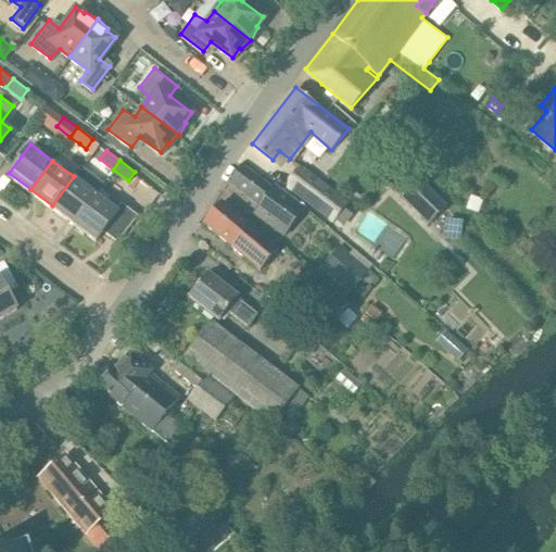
[(228,180),(261,204),(255,211),(283,234),(305,204),(275,182),(273,185),(241,162),(228,180)]
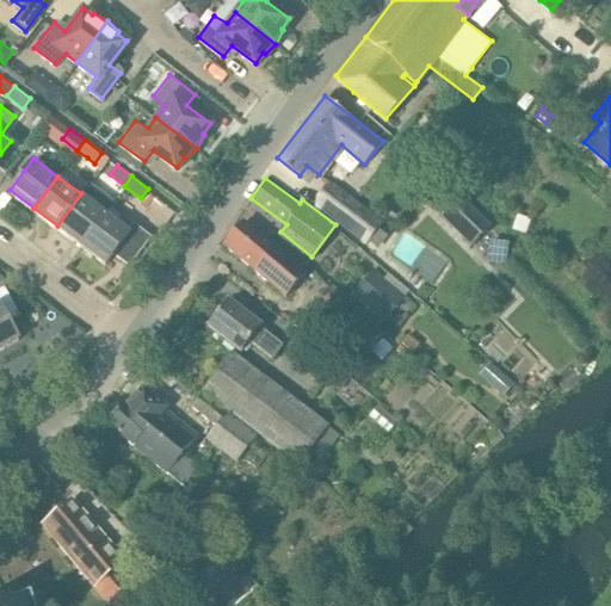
[(315,203),(319,205),(364,241),(376,227),(383,218),(333,180),(315,203)]
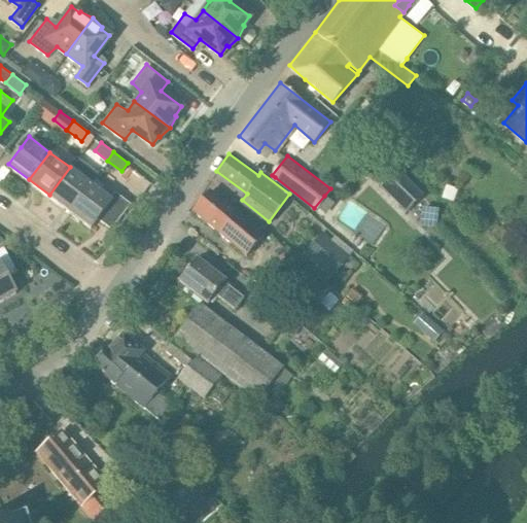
[(396,165),(378,184),(407,211),(425,194),(396,165)]
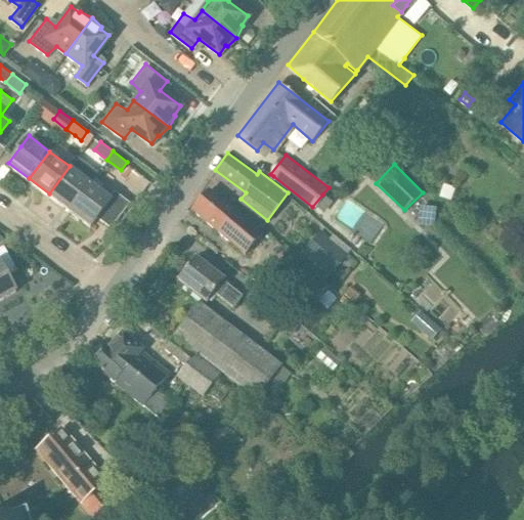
[(70,166),(49,193),(69,209),(90,181),(70,166)]
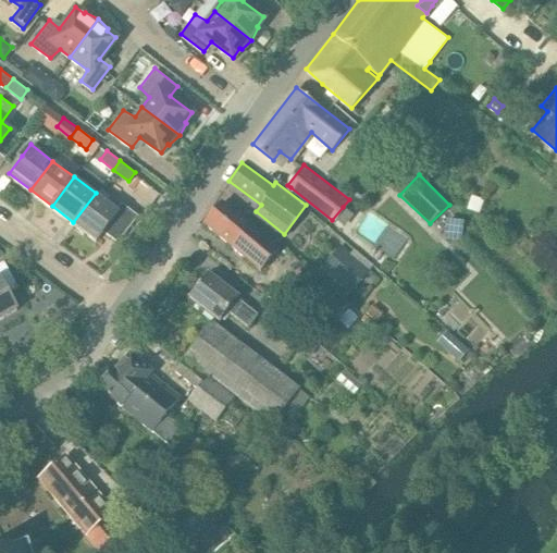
[(116,209),(104,199),(110,193),(101,186),(96,193),(73,222),(96,240),(103,229),(118,240),(136,213),(121,203),(116,209)]
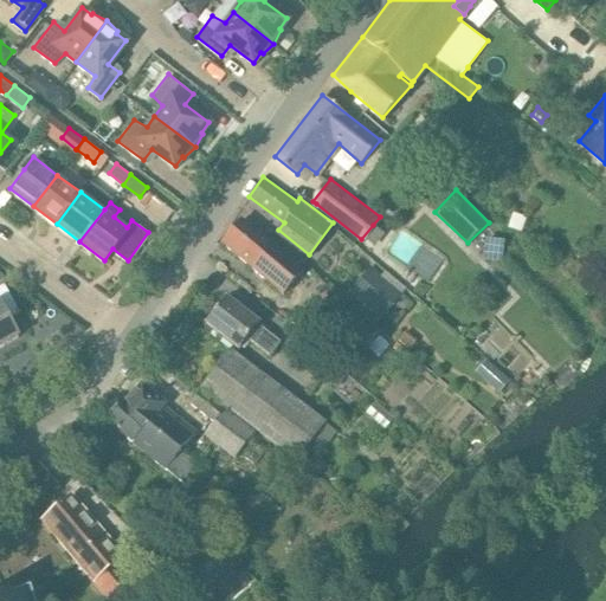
[(221,240),(240,256),(282,291),(305,264),(272,237),(270,240),(242,217),(221,240)]
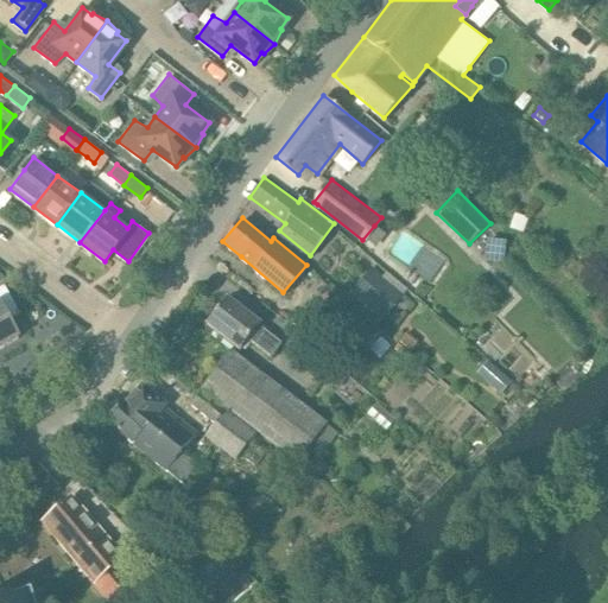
[(373,264),(353,287),(361,294),(381,313),(403,290),(384,273),(382,271),(373,264)]
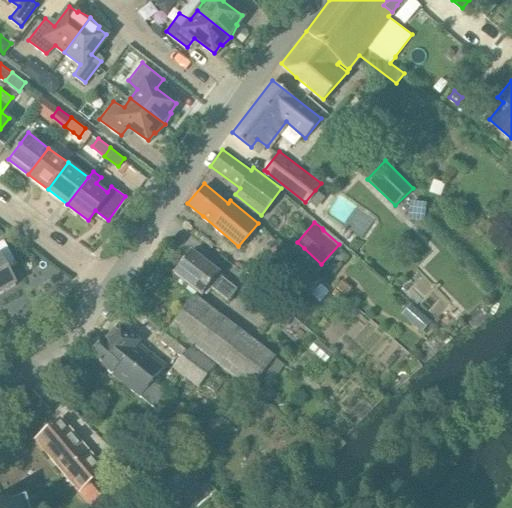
[(0,290),(15,282),(7,267),(16,261),(3,239),(0,240),(0,290)]
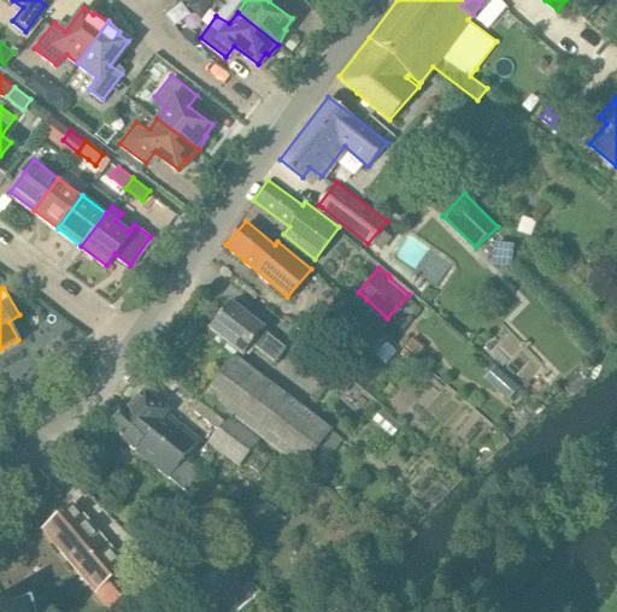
[(266,352),(275,360),(286,346),(263,329),(264,327),(229,300),(209,327),(244,354),(252,342),(266,352)]
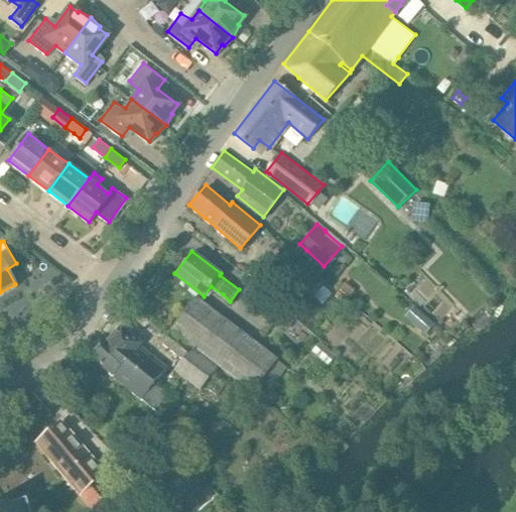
[(326,279),(312,293),(321,302),(336,288),(326,279)]
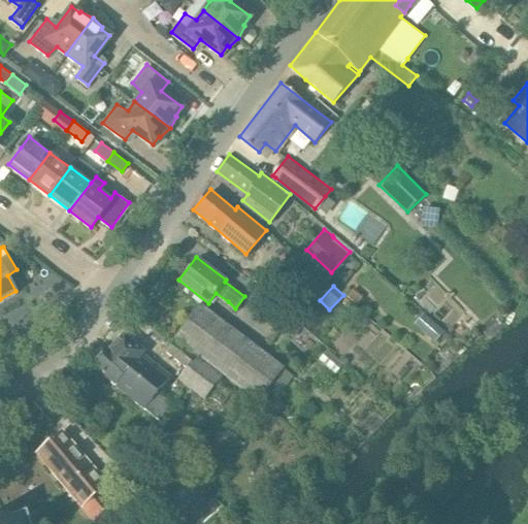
[(353,286),(347,293),(357,302),(363,295),(353,286)]
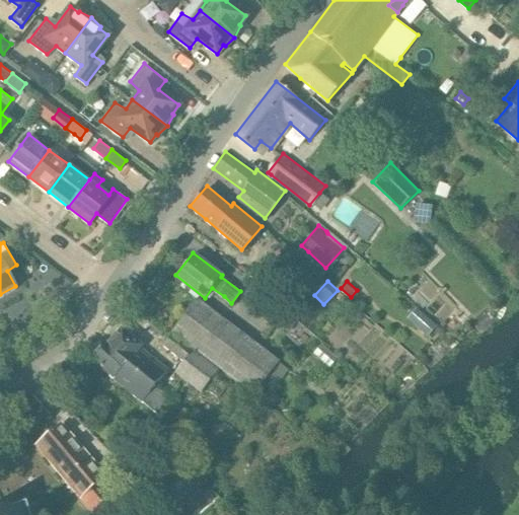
[(266,293),(255,306),(277,322),(278,321),(287,309),(266,293)]
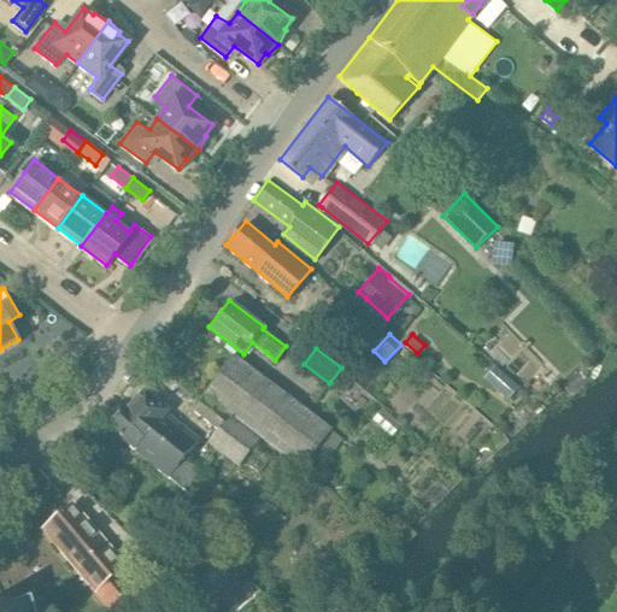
[(331,428),(253,369),(234,354),(205,393),(303,466),(317,446),(329,455),(344,437),(331,428)]
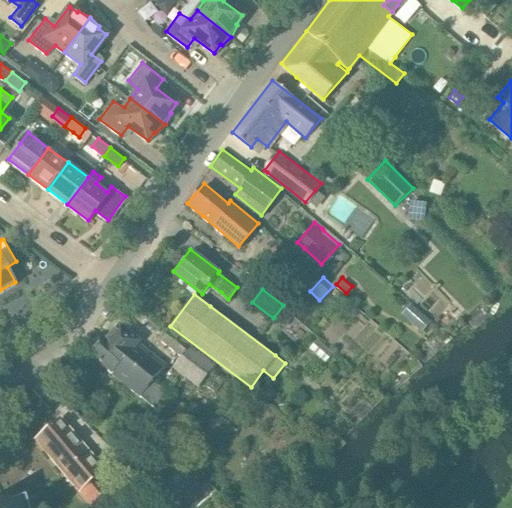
[(411,301),(401,312),(421,330),(431,319),(411,301)]
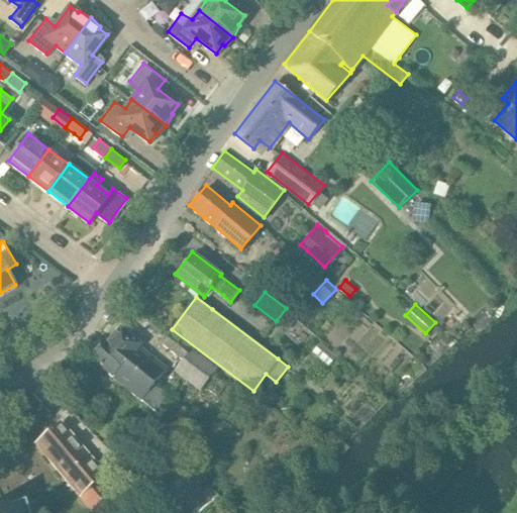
[(105,342),(92,357),(107,371),(153,409),(158,413),(171,397),(167,394),(153,383),(167,368),(159,361),(150,353),(139,342),(135,339),(120,326),(106,342),(105,342)]
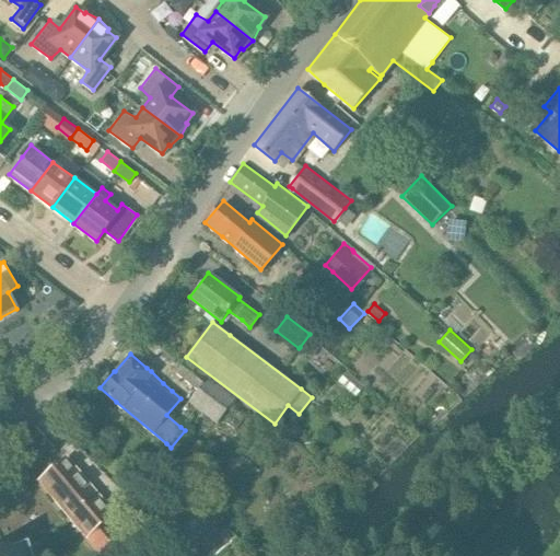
[(218,420),(235,397),(185,359),(176,370),(198,386),(189,398),(218,420)]
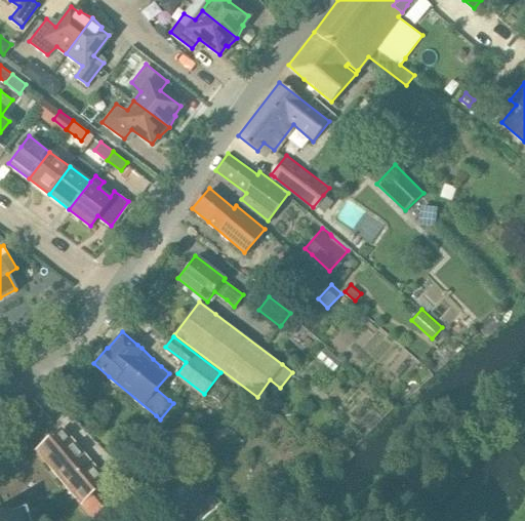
[(325,346),(317,356),(333,370),(342,360),(325,346)]
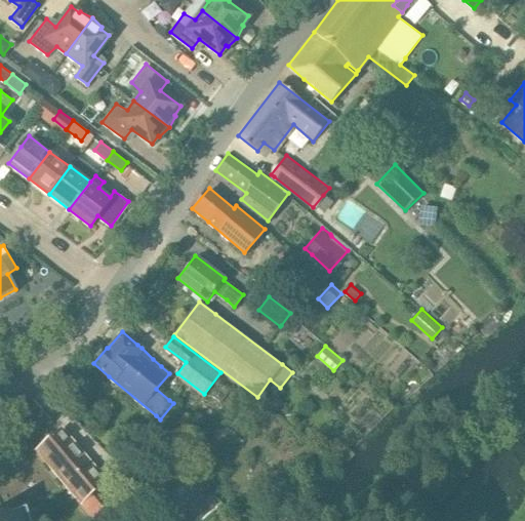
[(219,381),(209,393),(219,400),(230,388),(219,381)]
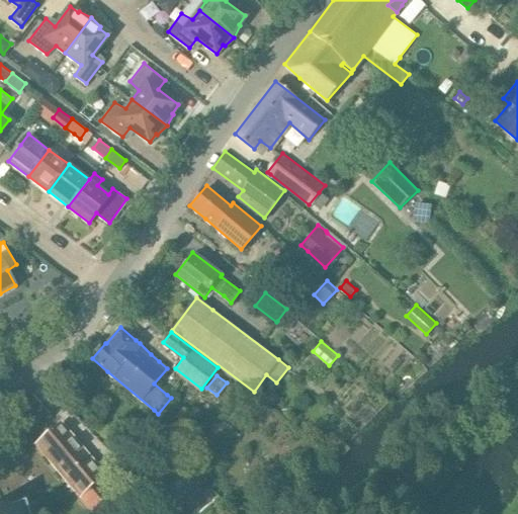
[(88,453),(74,436),(61,421),(35,442),(63,475),(88,453)]
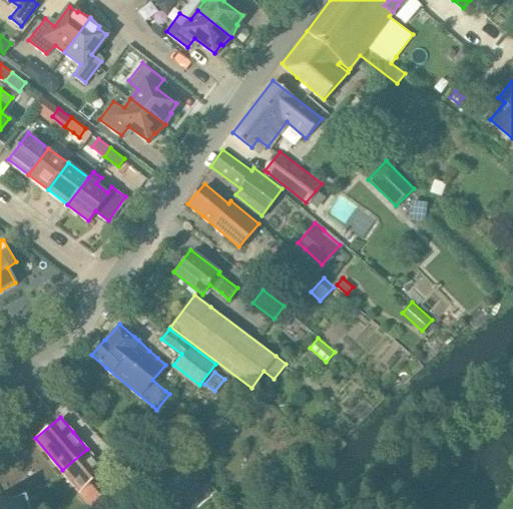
[(62,470),(79,490),(93,508),(104,498),(90,480),(104,469),(87,449),(62,470)]
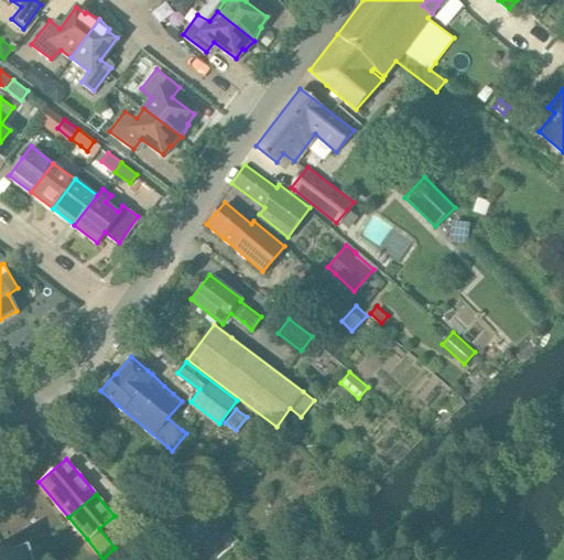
[(156,526),(175,546),(184,555),(217,524),(190,495),(156,526)]
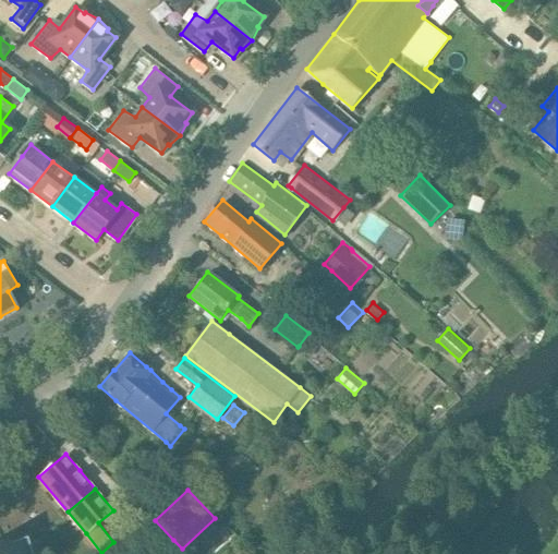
[(32,553),(28,540),(0,548),(0,553),(32,553)]
